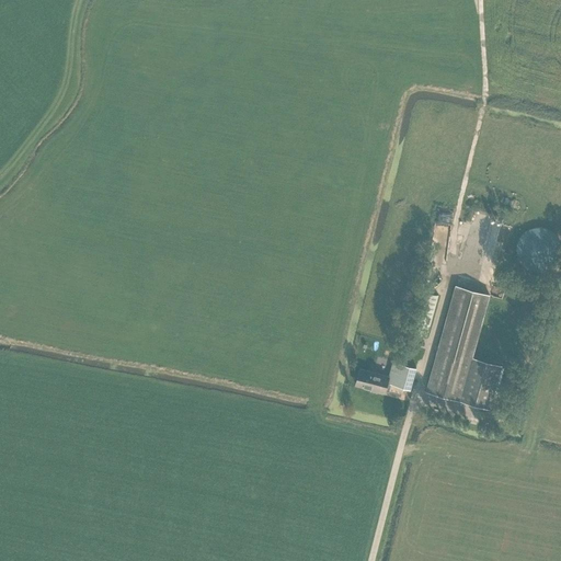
[(494,263),(506,213),(474,205),(465,243),(480,248),(477,259),(494,263)]
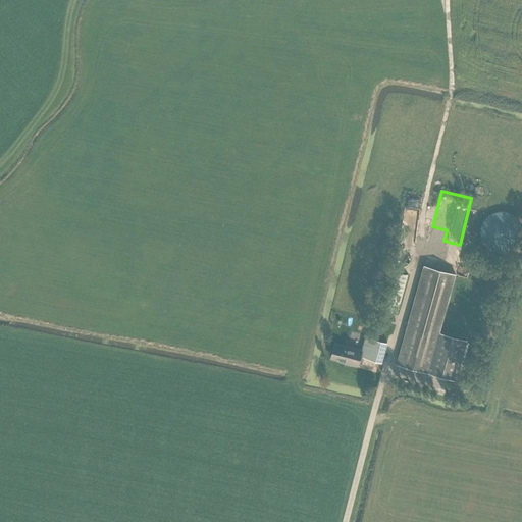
[(503,212),(501,212),(500,212),(498,212),(497,212),(494,213),(493,213),(491,214),(490,214),(489,215),(487,216),(486,217),(485,218),(484,219),(483,221),(482,222),(482,223),(481,225),(480,226),(480,227),(480,229),(480,231),(480,232),(480,235),(480,236),(480,238),(480,239),(481,241),(482,242),(482,243),(483,245),(484,246),(485,247),(486,248),(487,249),(488,250),(490,251),(491,252),(492,252),(494,253),(496,253),(498,253),(499,254),(501,254),(503,254),(504,253),(506,253),(507,253),(509,252),(510,252),(511,251),(513,250),(514,249),(515,248),(516,247),(517,246),(518,245),(519,244),(520,242),(520,241),(521,239),(521,238),(521,236),(521,235),(521,232),(521,231),(521,229),(521,228),(521,226),(520,225),(520,223),(519,222),(518,221),(517,219),(516,218),(515,217),(514,216),(513,215),(511,214),(510,214),(509,213),(507,213),(506,212),(504,212),(503,212)]
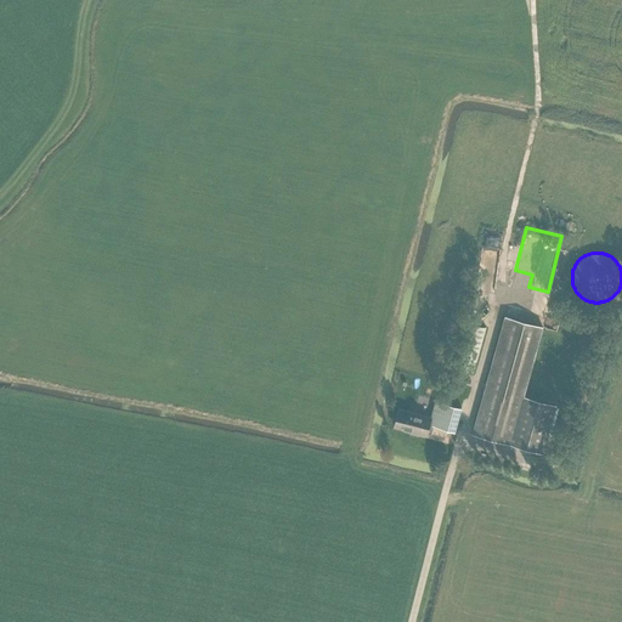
[(473,434),(488,437),(543,453),(557,406),(524,397),(543,328),(505,317),(473,434)]
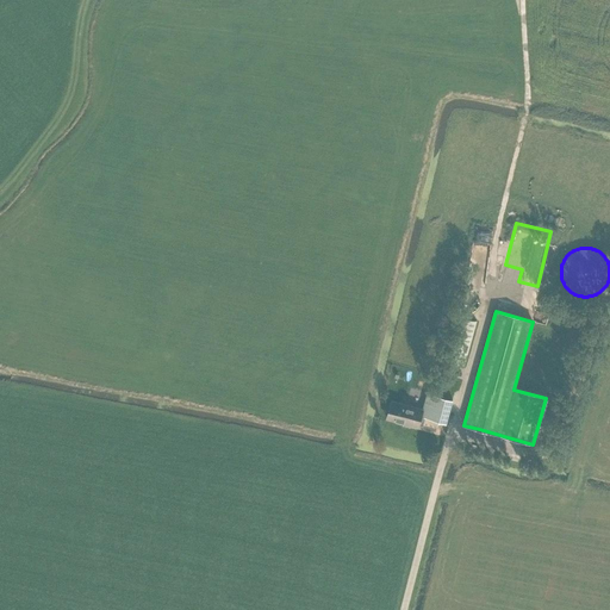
[(450,378),(454,366),(447,363),(443,375),(450,378)]
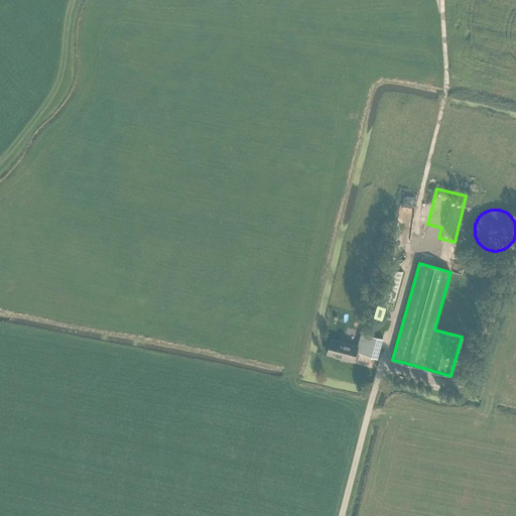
[(331,339),(327,354),(354,361),(354,359),(358,360),(360,353),(378,358),(383,338),(362,333),(358,347),(331,339)]
